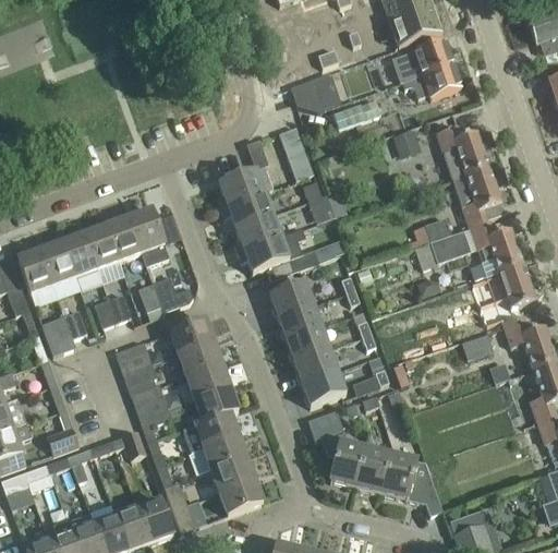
[(342,0),(337,2),(339,9),(353,3),(351,0),(342,0)]
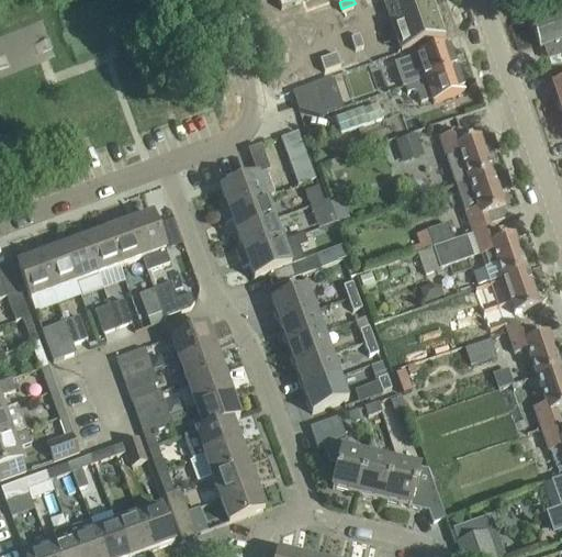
[(384,0),(392,22),(435,7),(433,0),(384,0)]
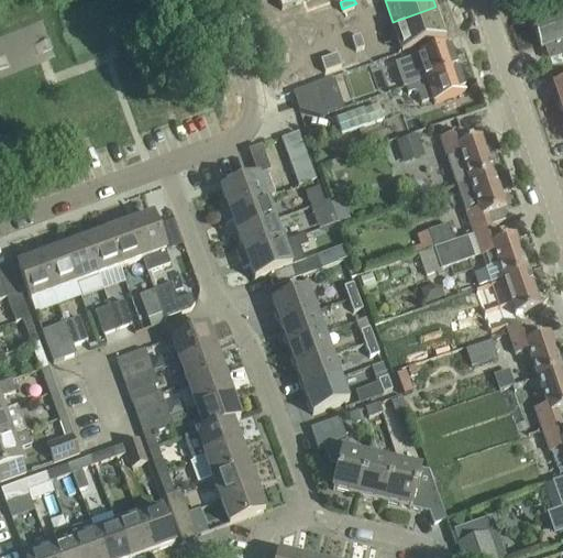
[(359,11),(356,3),(342,9),(345,15),(359,11)]
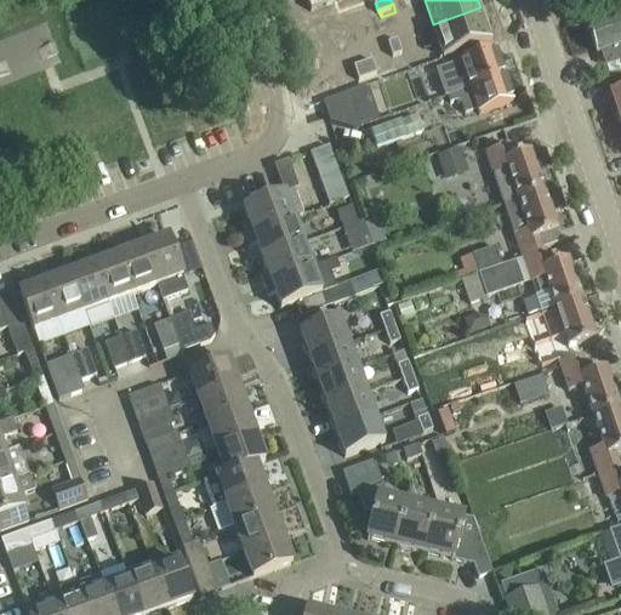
[(444,55),(493,38),(482,6),(433,24),(444,55)]
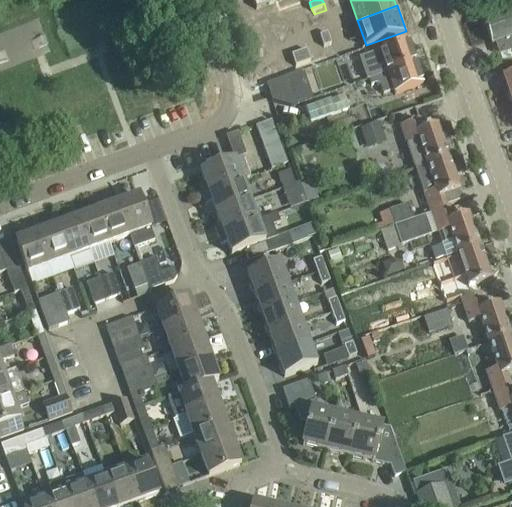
[(511,10),(485,20),(492,41),(511,34),(511,10)]
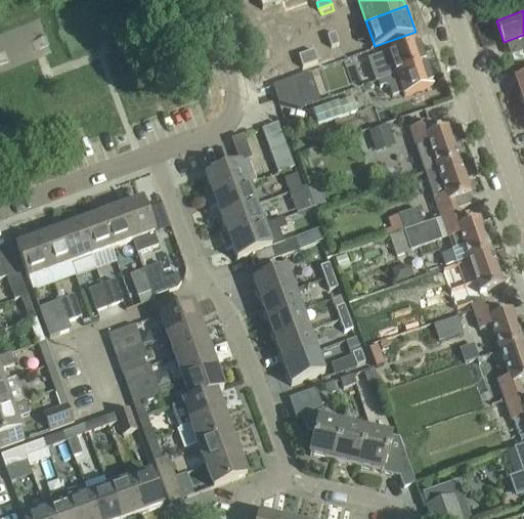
[(340,29),(328,34),(330,41),(343,36),(340,29)]
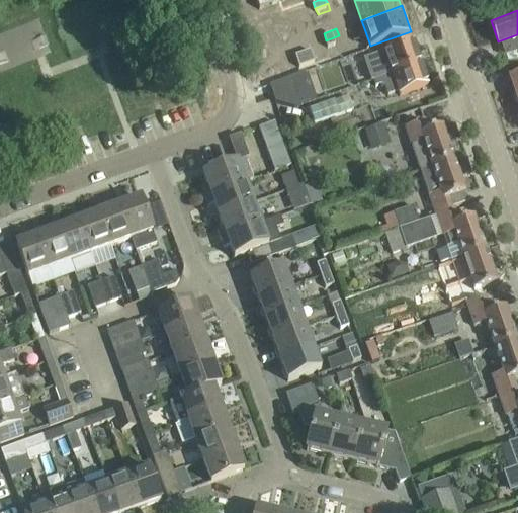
[(383,43),(393,70),(421,60),(414,38),(387,47),(386,41),(383,43)]
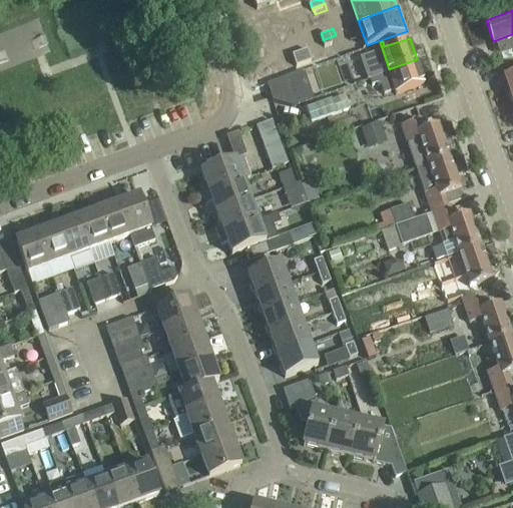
[(300,48),(305,62),(312,60),(307,46),(300,48)]
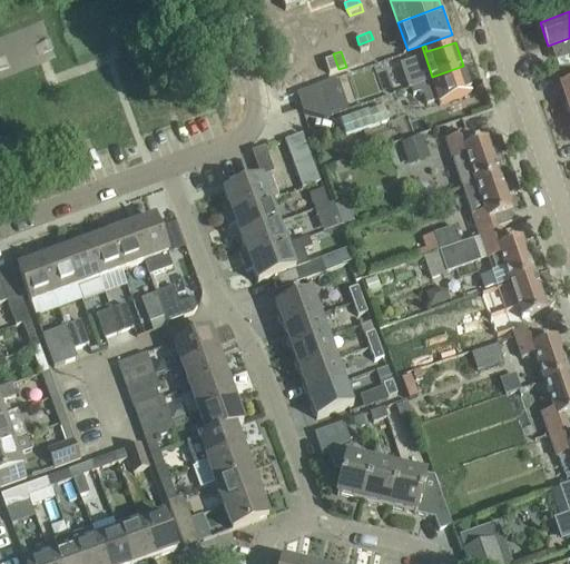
[(330,72),(338,69),(333,53),(324,57),(330,72)]
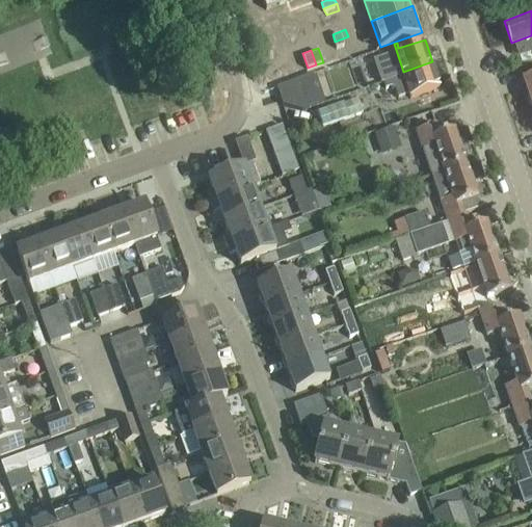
[(432,61),(403,72),(383,78),(386,85),(395,82),(399,95),(409,91),(410,94),(441,84),(432,61)]
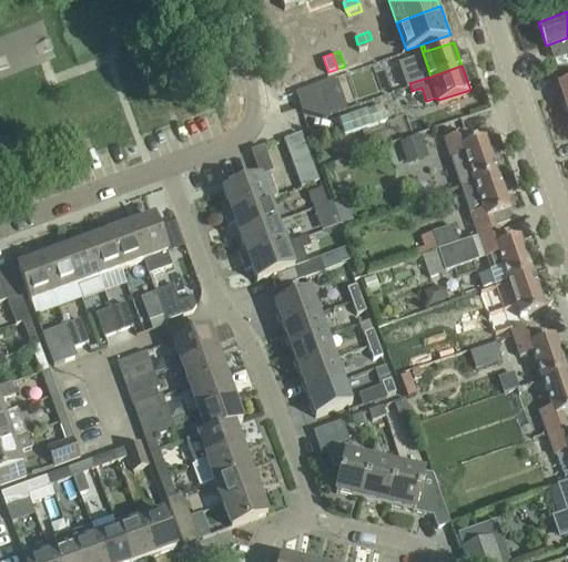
[(567,78),(558,82),(567,109),(567,78)]
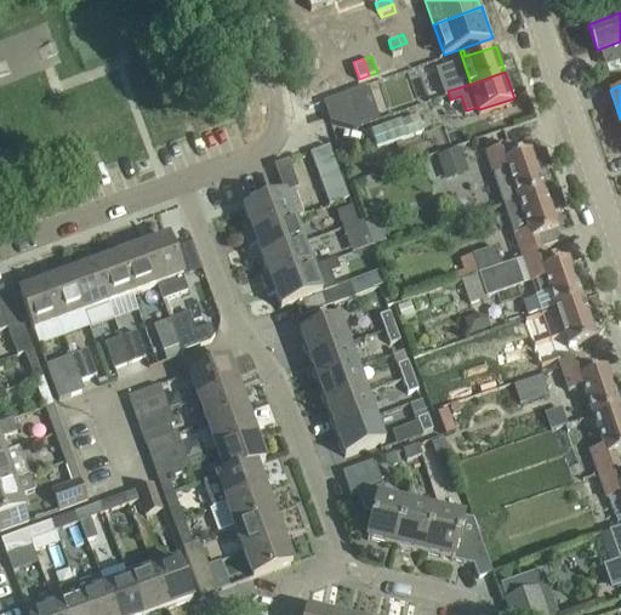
[(346,91),(323,98),(325,104),(330,118),(353,124),(357,123),(346,91)]
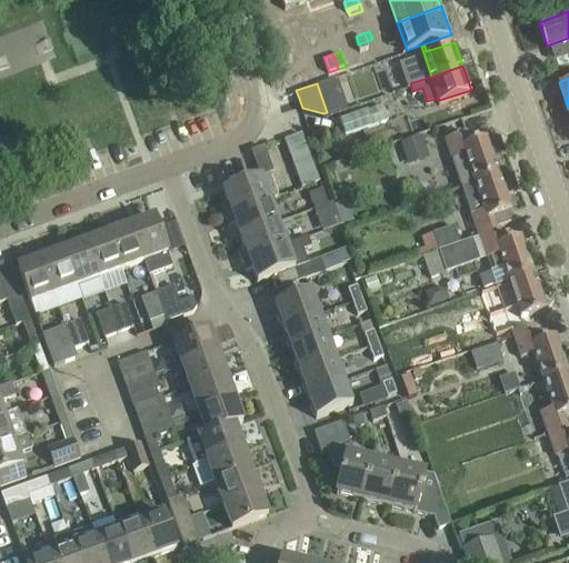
[(383,102),(340,117),(345,132),(388,117),(383,102)]
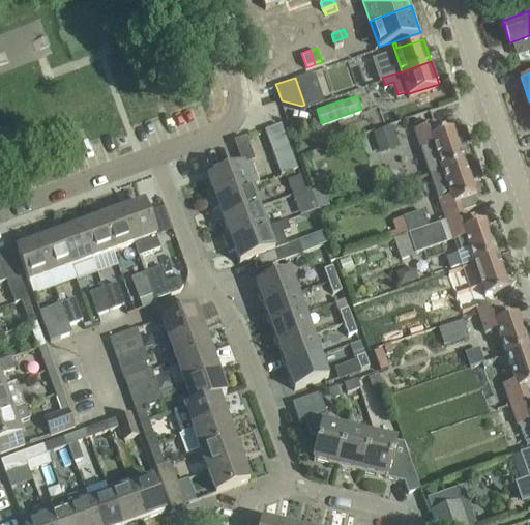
[(431,172),(465,159),(453,126),(438,132),(434,120),(415,126),(421,146),(431,172)]
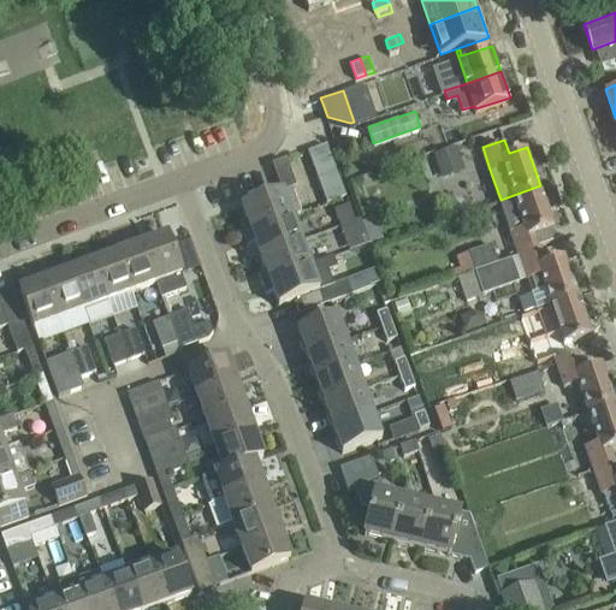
[(308,148),(318,175),(337,169),(327,141),(308,148)]
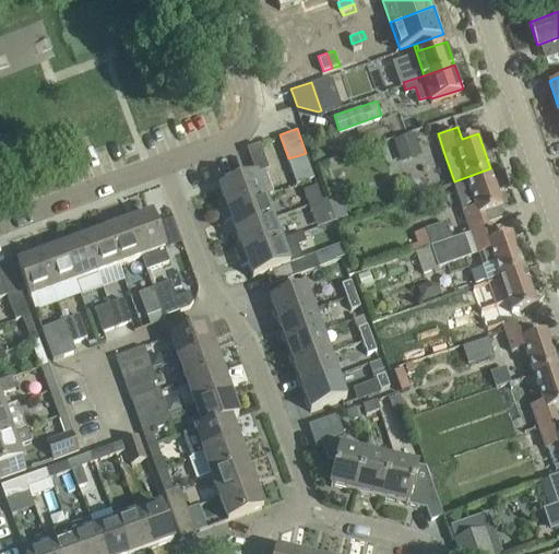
[(306,153),(288,158),(297,181),(314,175),(306,153)]
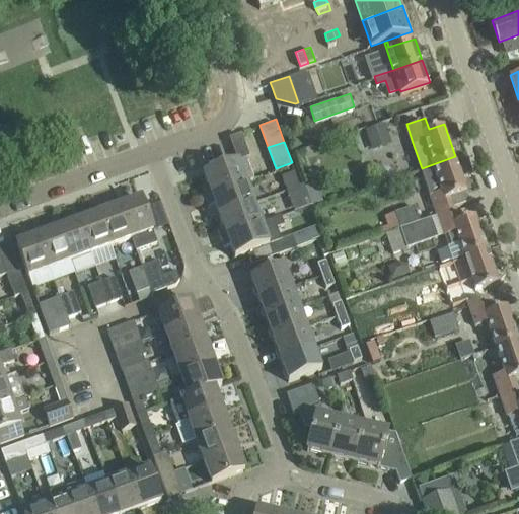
[(206,194),(249,177),(253,176),(245,155),(204,170),(209,182),(203,185),(206,194)]
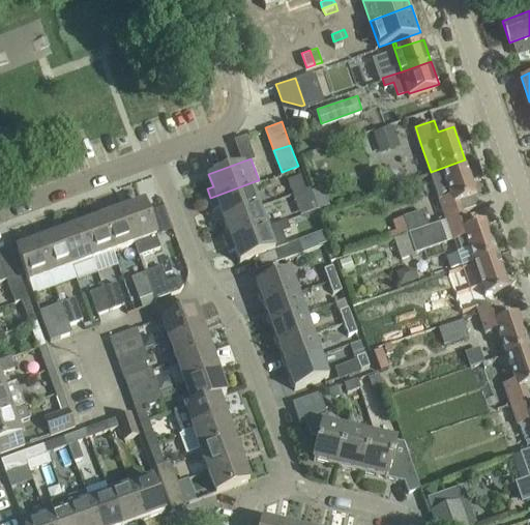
[(446,217),(465,210),(465,209),(480,203),(465,159),(431,172),(439,197),(446,217)]
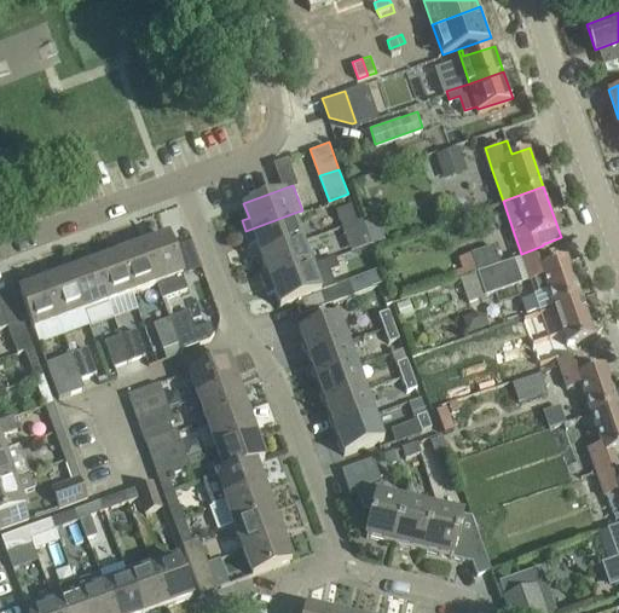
[(335,209),(341,225),(356,219),(350,203),(335,209)]
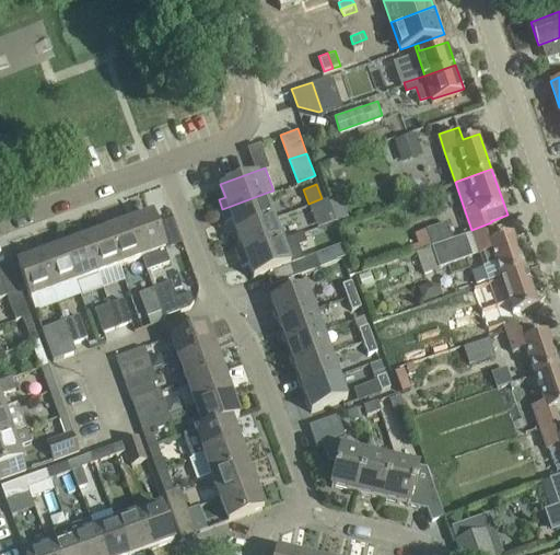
[(232,217),(237,230),(272,217),(268,204),(273,203),(269,192),(222,209),(226,219),(232,217)]
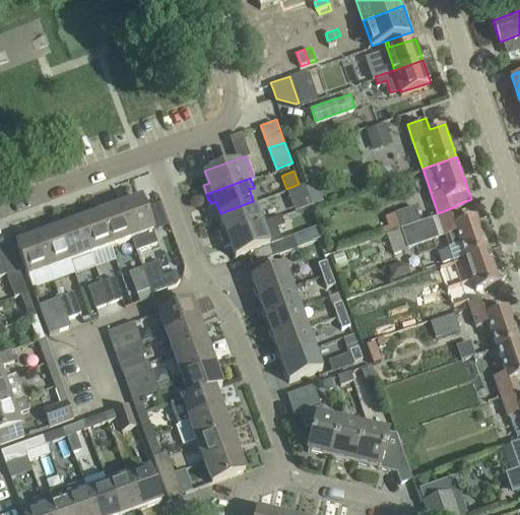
[(306,184),(314,207),(326,203),(318,180),(306,184)]
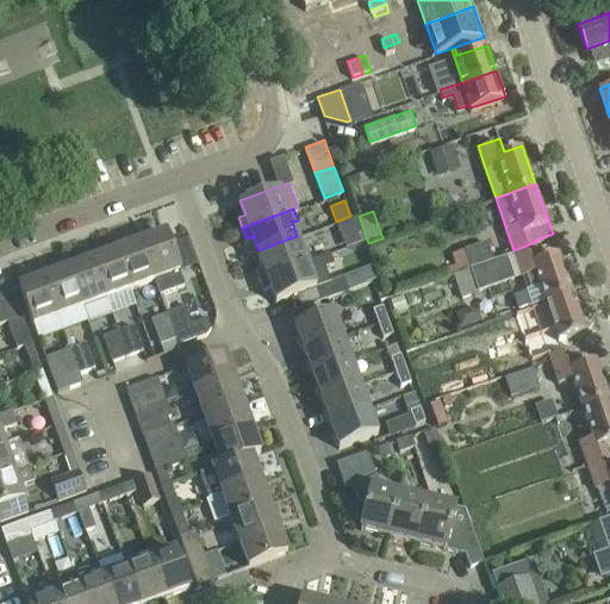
[(350,216),(336,222),(343,238),(358,234),(350,216)]
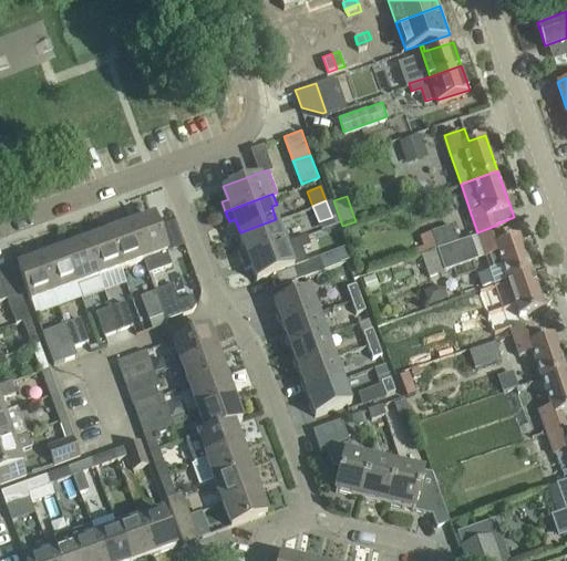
[(154,213),(130,221),(144,258),(148,271),(172,262),(166,249),(167,249),(154,213)]
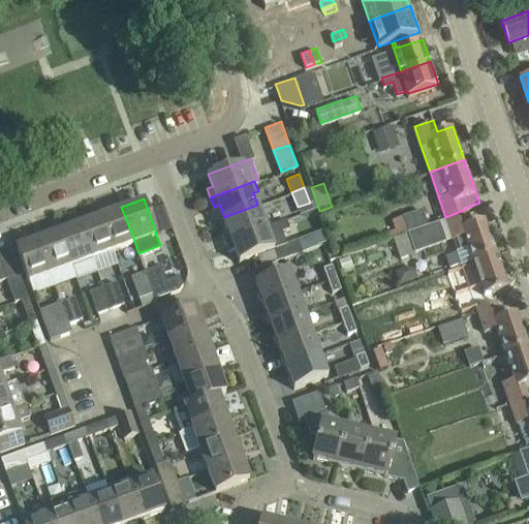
[(262,216),(257,205),(224,217),(228,228),(222,230),(226,240),(270,224),(266,215),(262,216)]
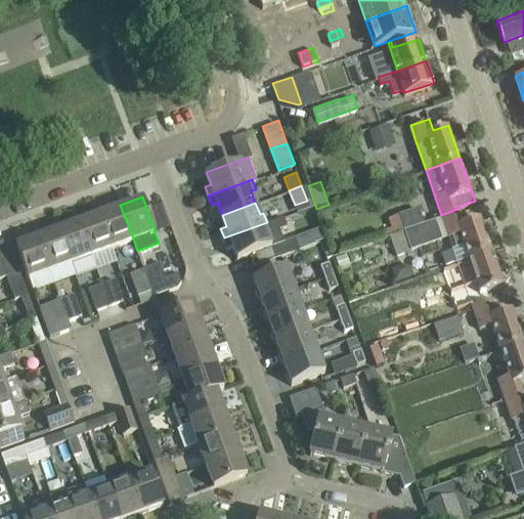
[(120,205),(99,213),(112,246),(133,239),(120,205)]
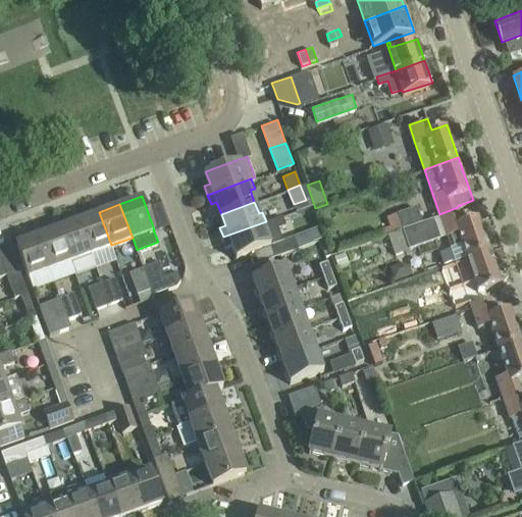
[(403,225),(403,226),(422,220),(417,204),(387,214),(390,223),(380,226),(382,233),(403,225)]
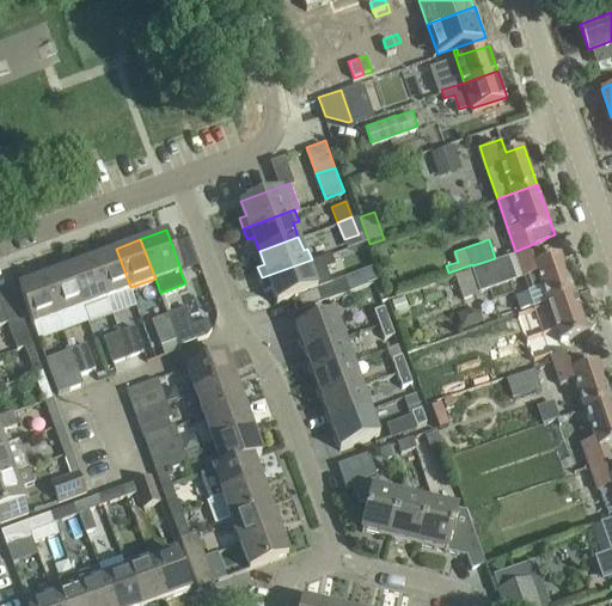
[(542,282),(548,300),(574,291),(561,252),(543,258),(537,243),(515,251),(495,258),(472,265),(481,289),(528,273),(532,286),(542,282)]
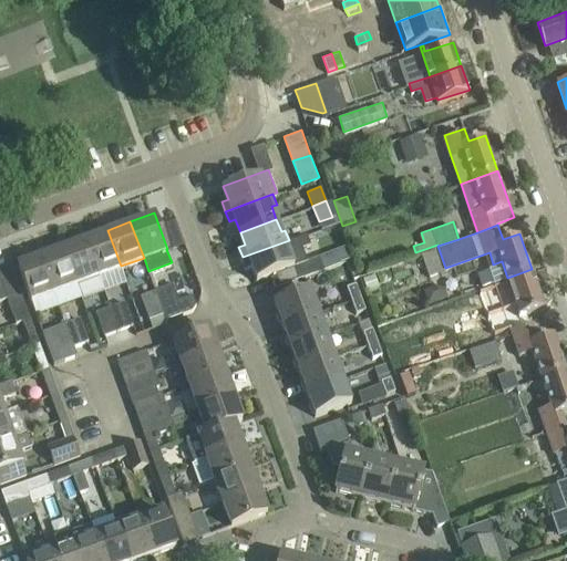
[(107,230),(85,238),(99,274),(121,266),(107,230)]
